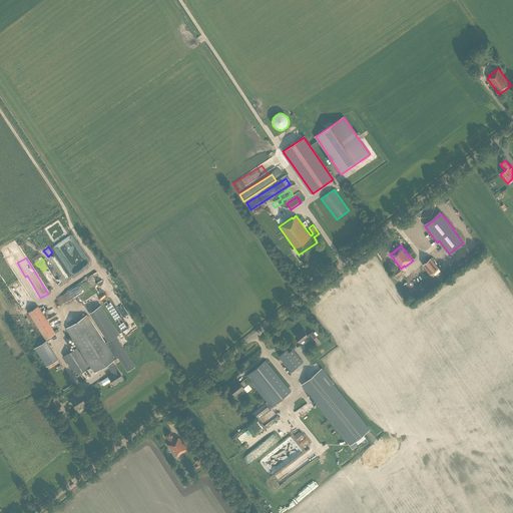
[(423,265),(431,275),(439,269),(431,259),(423,265)]
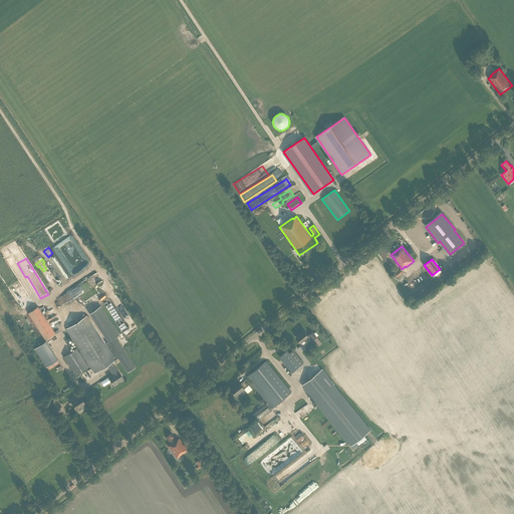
[(28,313),(45,340),(55,334),(38,307),(28,313)]
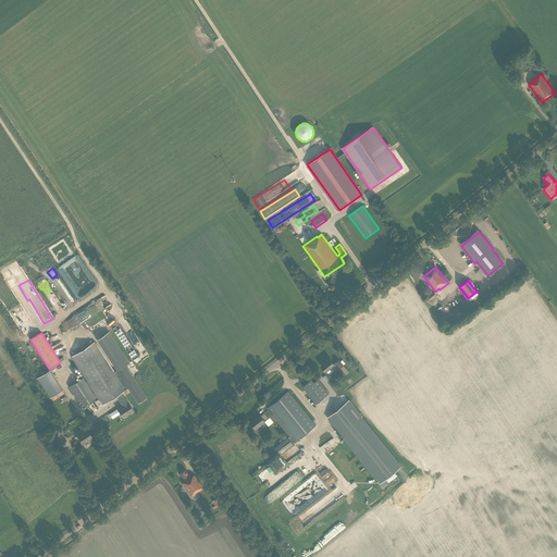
[(94,342),(72,357),(85,376),(69,387),(82,407),(96,398),(85,382),(87,381),(102,405),(116,396),(120,403),(121,401),(123,406),(116,409),(123,419),(134,411),(127,401),(127,403),(122,393),(128,388),(138,404),(146,398),(125,366),(114,373),(94,342)]
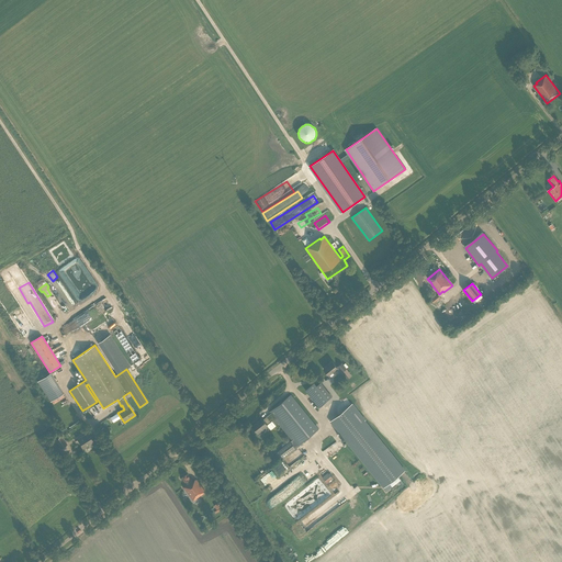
[(338,372),(341,370),(343,372),(346,369),(341,363),(338,367),(337,368),(333,361),(329,364),(327,366),(324,369),(328,375),(336,370),(338,372)]
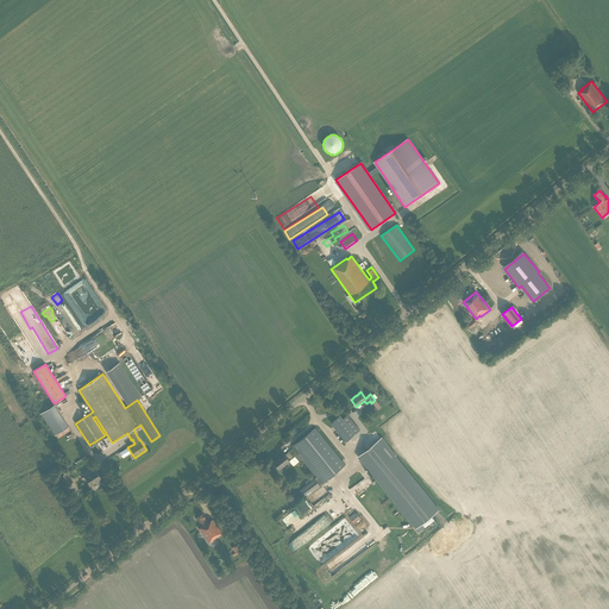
[(69,427),(55,405),(41,414),(55,435),(69,427)]
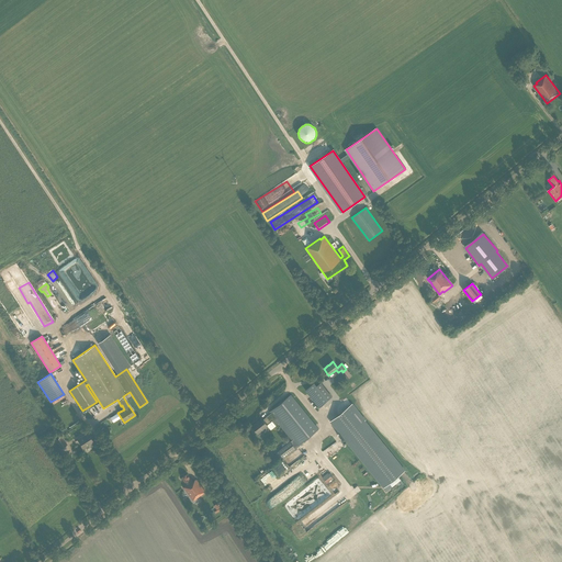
[(351,385),(355,390),(361,384),(358,380),(351,385)]
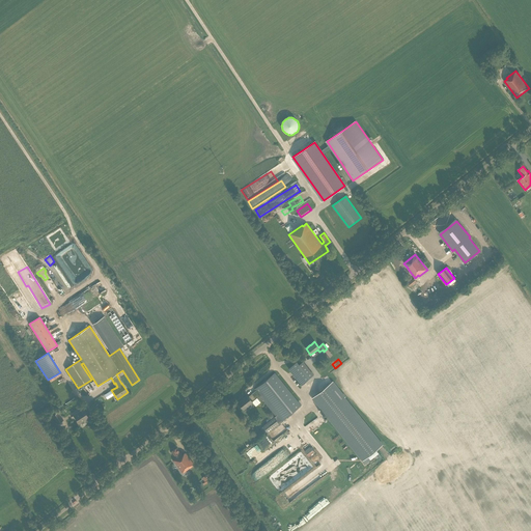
[(297,362),(288,369),(302,385),(310,379),(297,362)]
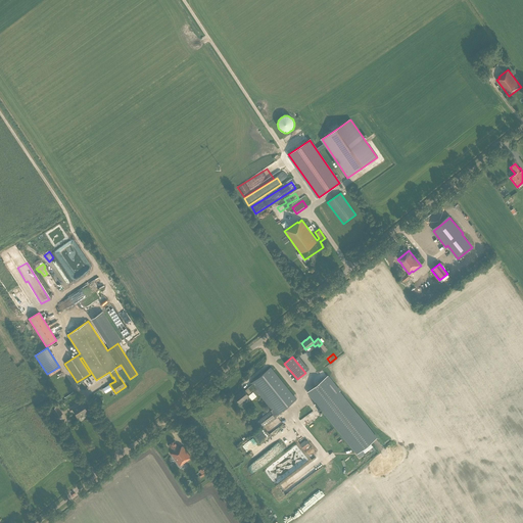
[(245,402),(248,399),(247,398),(249,396),(248,395),(253,392),(257,396),(259,394),(272,410),(258,420),(265,427),(279,415),(279,414),(296,399),(271,368),(251,383),(252,385),(245,391),(243,389),(235,396),(240,402),(239,403),(240,406),(241,406),(241,407),(242,407),(243,408),(244,407),(245,407),(245,406),(246,405),(246,403),(245,403),(245,402)]
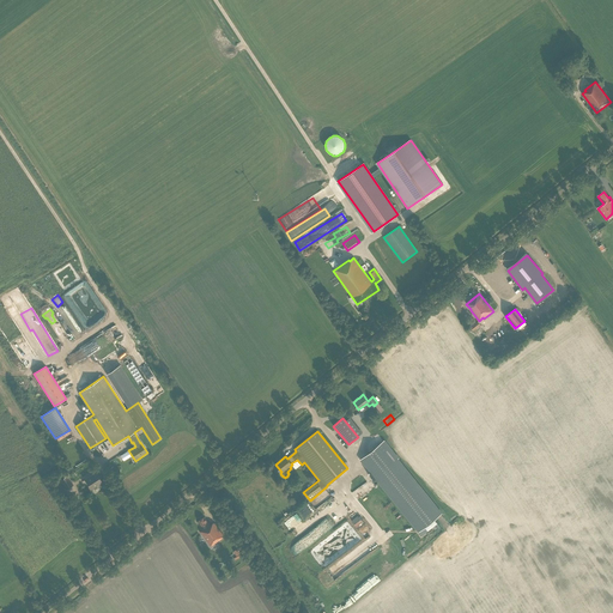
[(399,459),(383,441),(360,460),(419,532),(442,514),(398,460),(399,459)]
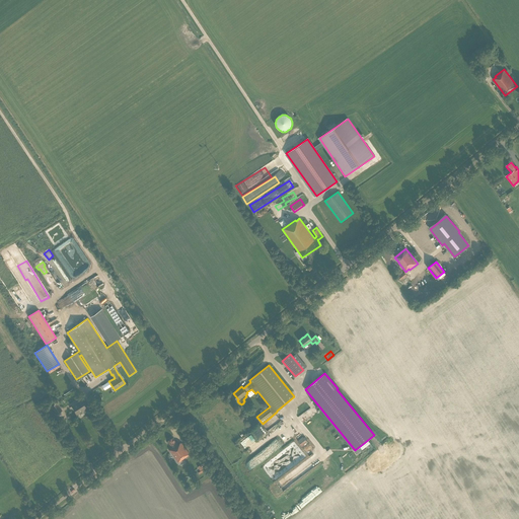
[(81,400),(71,406),(77,415),(86,409),(81,400)]
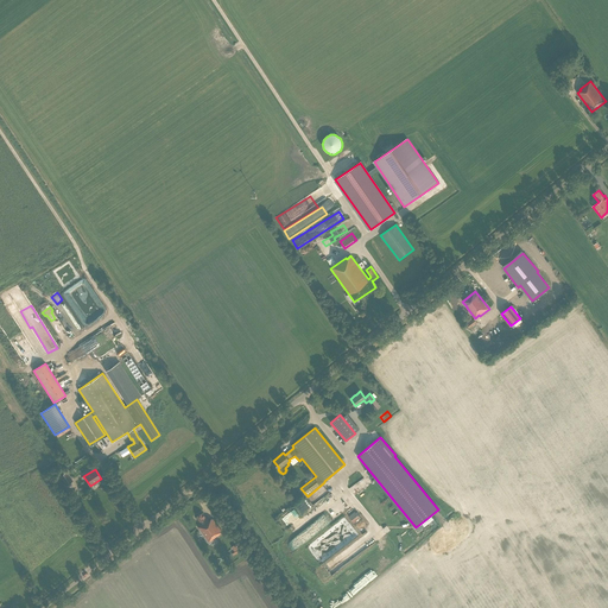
[(67,473),(59,476),(65,486),(73,482),(67,473)]
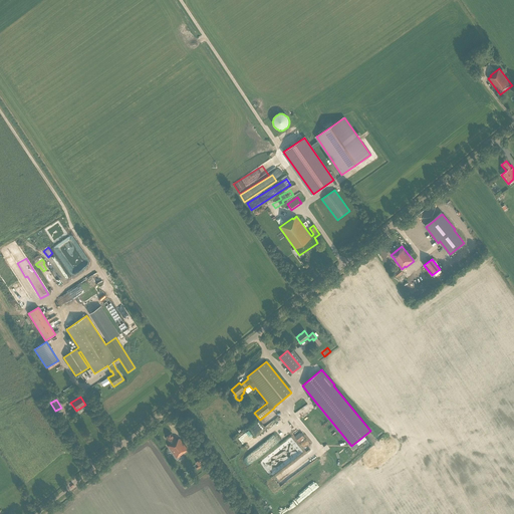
[(265,419),(250,427),(253,434),(269,426),(265,419)]
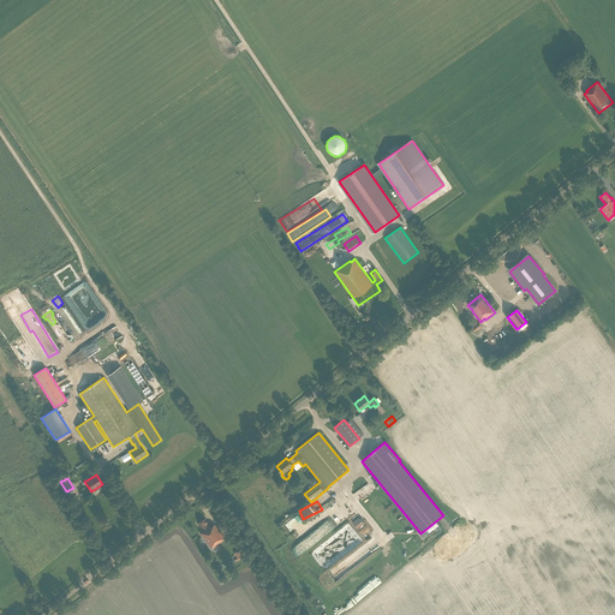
[(293,518),(286,524),(292,531),(299,525),(293,518)]
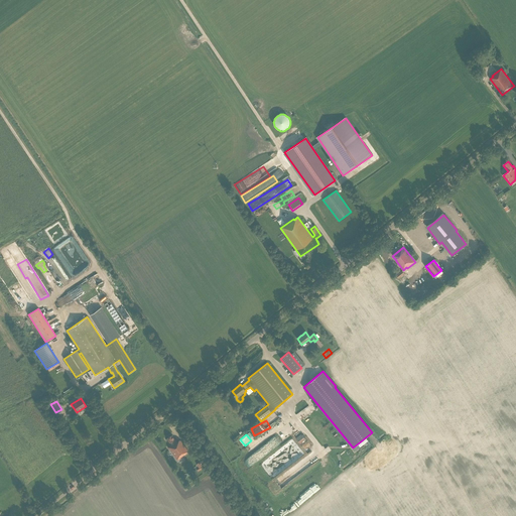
[(180,440),(177,442),(171,435),(167,438),(171,445),(168,447),(177,460),(188,452),(180,440)]
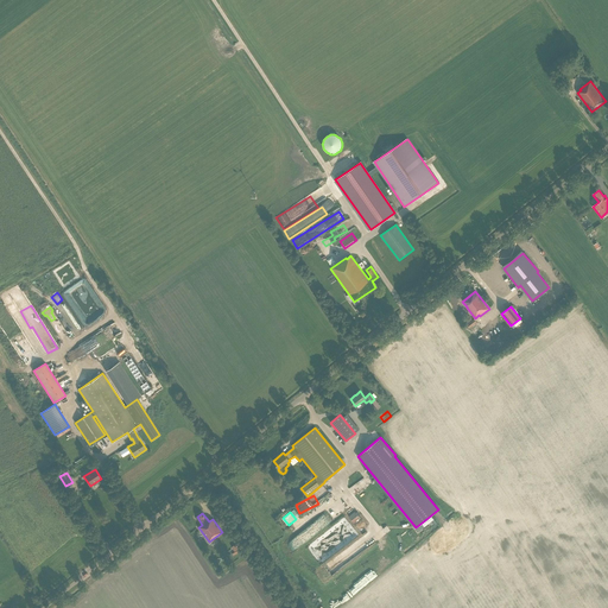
[(359,513),(350,519),(354,523),(361,517),(359,513)]
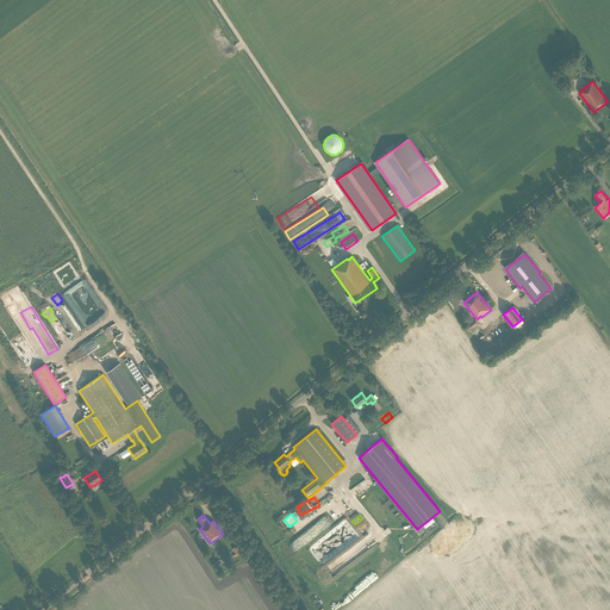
[(296,539),(290,545),(297,552),(303,545),(296,539)]
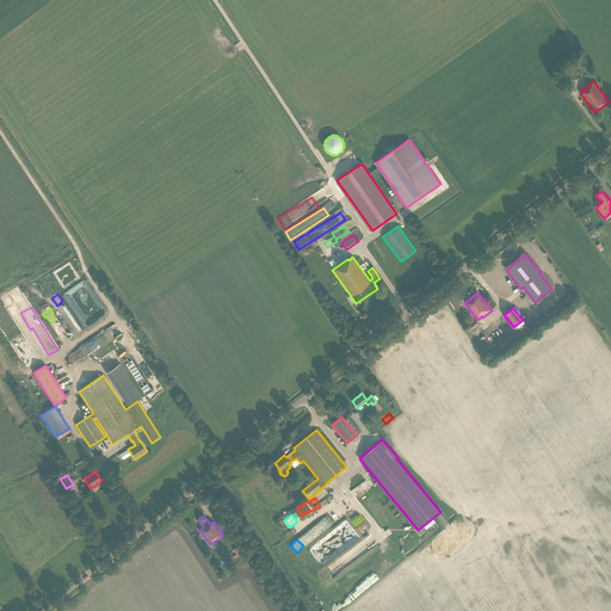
[(323,571),(319,575),(327,584),(331,579),(323,571)]
